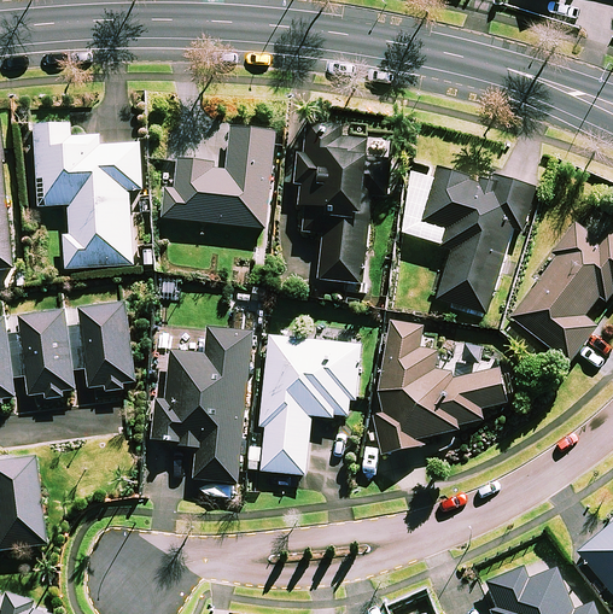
[(302,231),(320,232),(317,280),(363,282),(368,196),(389,197),(391,157),(365,156),(366,138),(339,135),(340,124),(305,123),(304,152),(296,152),(293,180),(299,181),(298,209),(303,209),(302,231)]
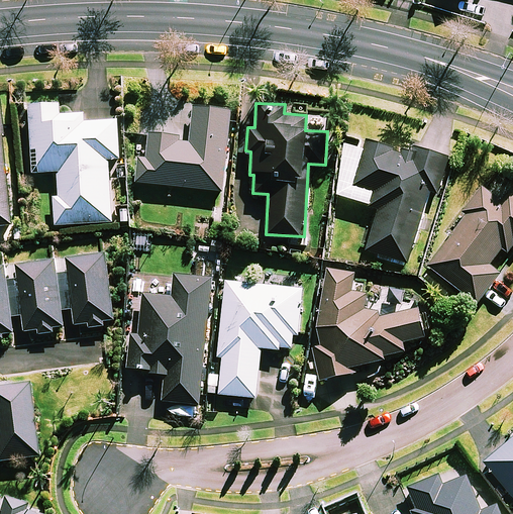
[(58,104),(28,105),(30,172),(57,171),(58,196),(53,197),(54,223),(109,221),(107,159),(118,158),(116,120),(84,121),(84,113),(59,114),(58,104)]
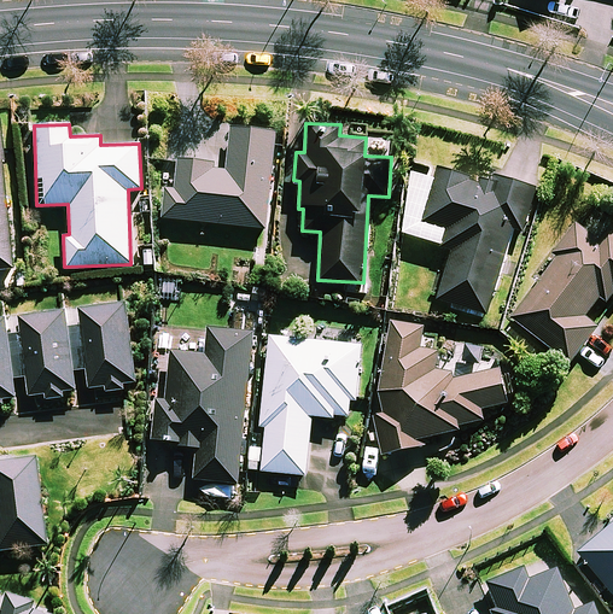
[(0,265),(12,264),(0,130),(0,265)]
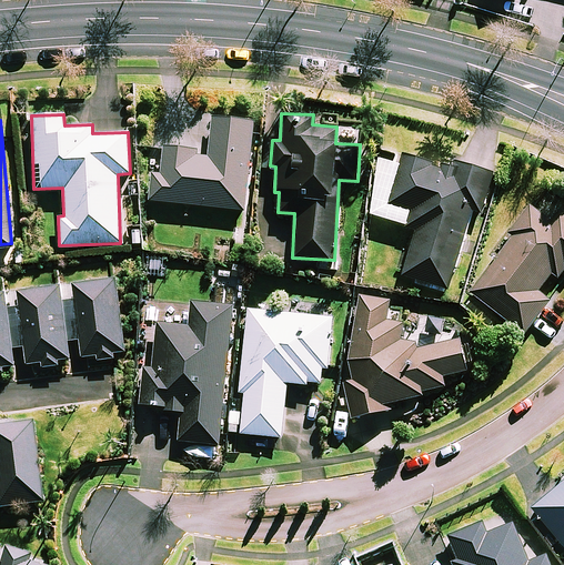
[(450,168),(402,153),(386,203),(409,211),(404,225),(414,229),(400,275),(445,290),(470,209),(479,212),(491,173),(452,161),(450,168)]
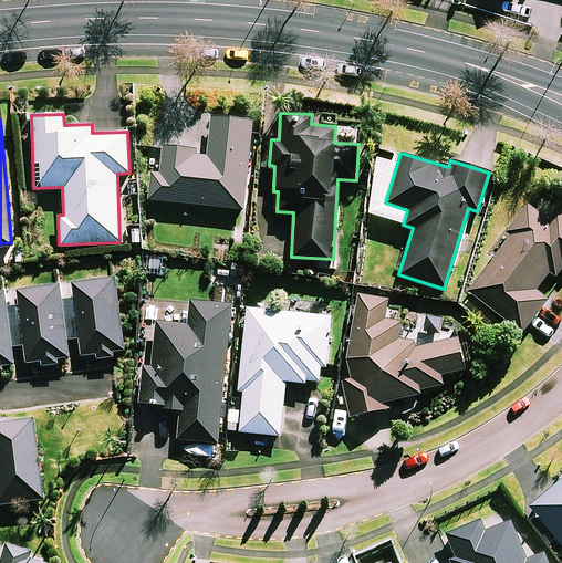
[(561,274),(561,212),(536,191),(505,231),(509,236),(467,289),(520,331),(545,299),(533,289),(548,271),(559,280),(561,274)]
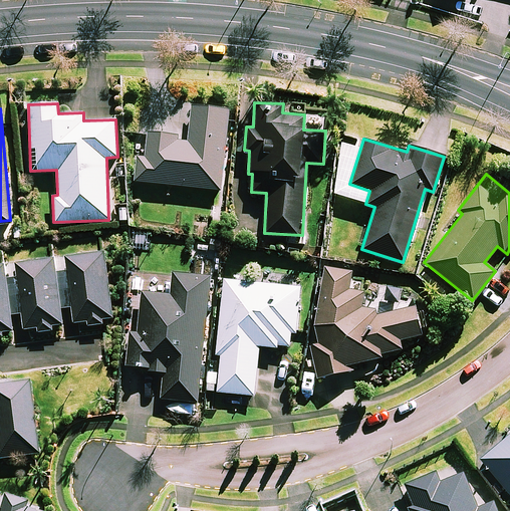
[(0,331),(12,329),(10,312),(20,311),(22,328),(35,326),(36,331),(53,329),(52,324),(64,322),(61,306),(71,304),(74,321),(84,320),(85,325),(104,323),(103,317),(112,316),(103,250),(0,263),(0,331)]
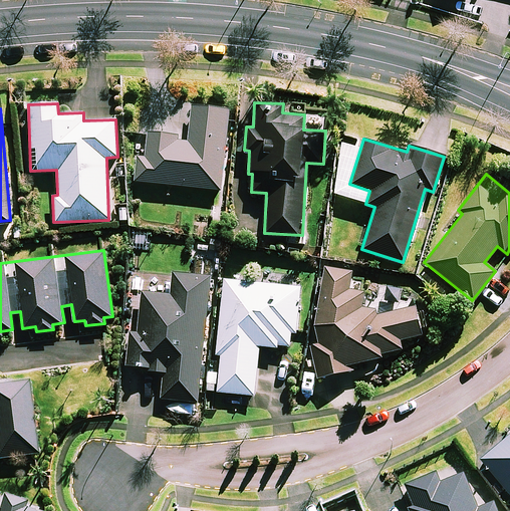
[(315,340),(308,341),(314,378),(352,372),(350,364),(381,358),(380,352),(400,349),(398,339),(424,334),(419,304),(375,312),(374,306),(361,309),(363,289),(349,287),(351,268),(321,265),(314,317),(311,317),(315,340)]
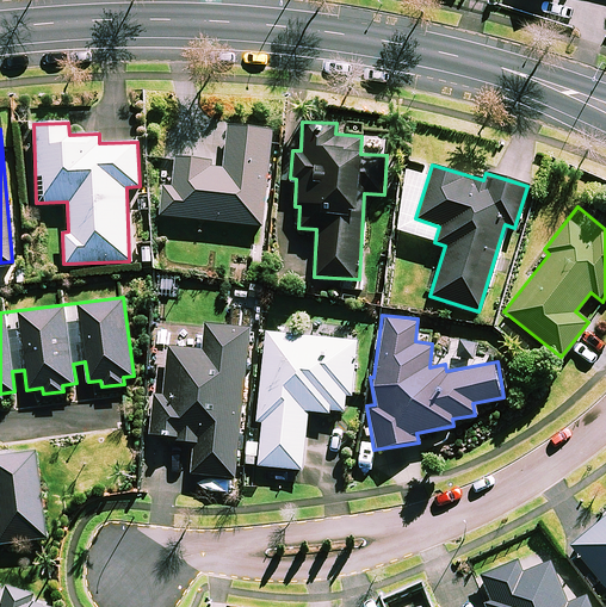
[(153,394),(149,433),(175,435),(174,440),(193,443),(190,472),(234,477),(249,328),(204,323),(202,348),(167,345),(162,395),(153,394)]
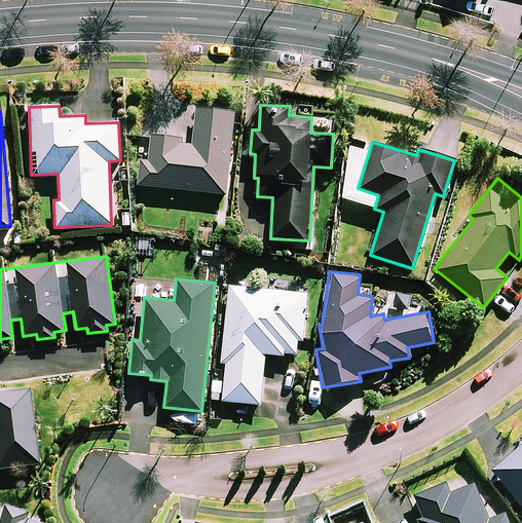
[(306,293),(227,286),(220,362),(224,363),(221,400),(259,404),(264,352),(300,357),(306,293)]
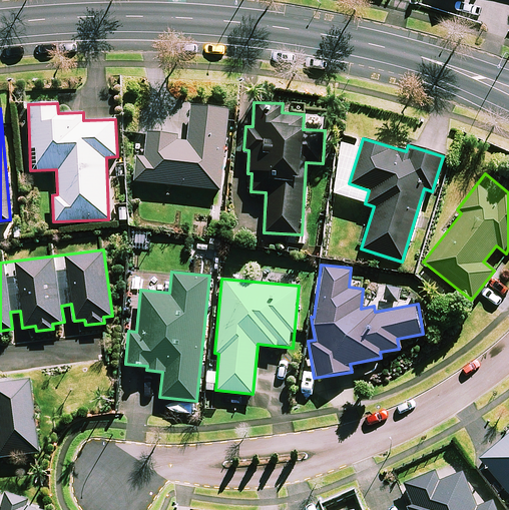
[(0,458),(35,454),(27,383),(0,385),(0,458)]
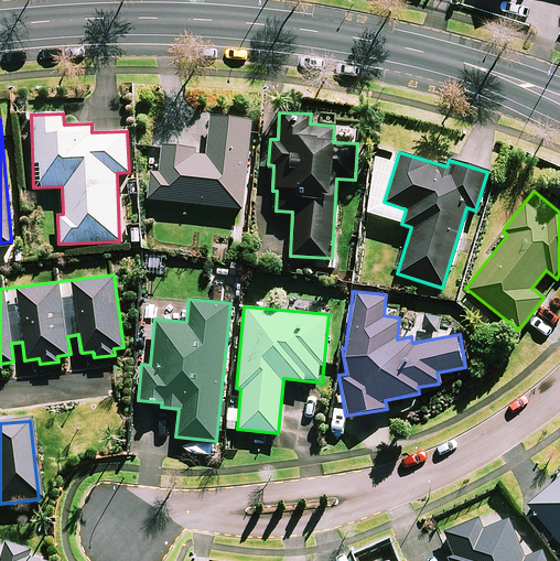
[(559,470),(521,502),(559,549),(559,470)]
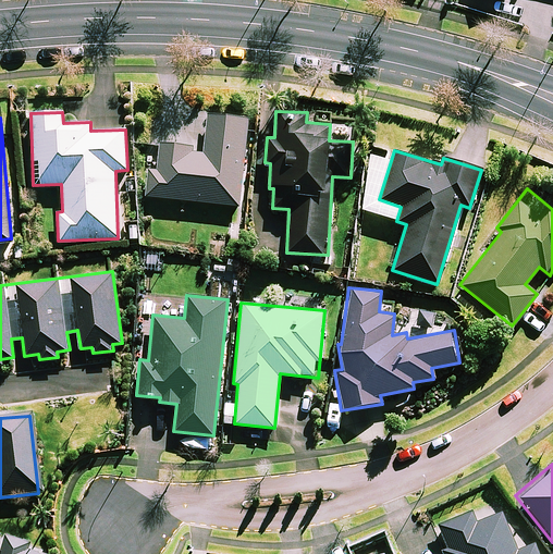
[(0,542),(0,553),(40,553),(24,550),(26,542),(1,536),(0,542)]
